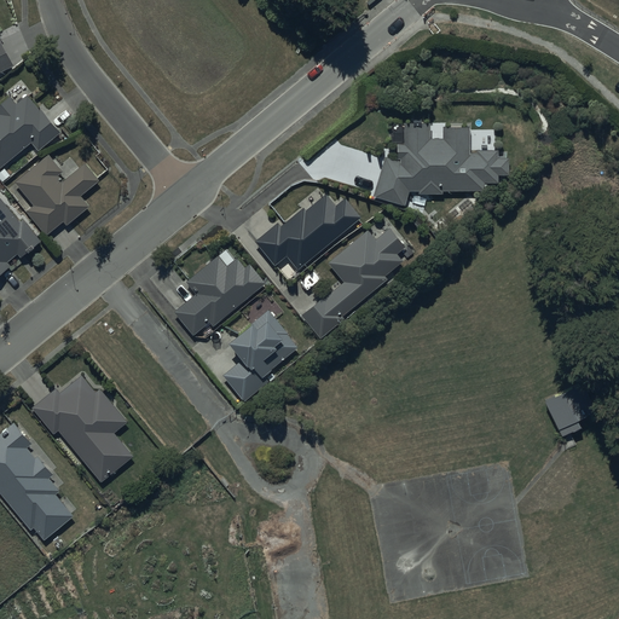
[(0,166),(32,140),(38,149),(58,132),(28,93),(16,103),(9,96),(0,102),(0,166)]
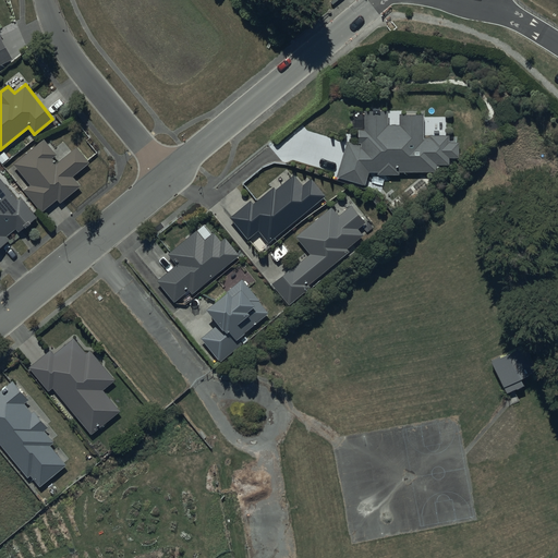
[(360,144),(347,141),(336,174),(364,184),(368,170),(377,170),(377,173),(399,173),(399,170),(436,171),(436,165),(449,165),(449,156),(458,157),(459,141),(448,141),(449,135),(431,134),(431,136),(423,136),(424,112),(399,112),(399,124),(388,123),(388,109),(364,109),(364,129),(358,128),(358,142),(360,142),(360,144)]
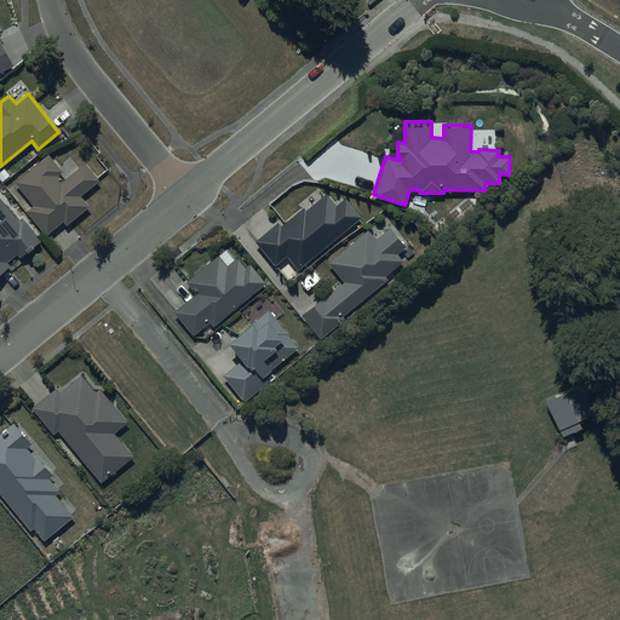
[(62,171),(49,154),(15,182),(34,205),(27,211),(46,234),(62,220),(65,224),(89,206),(80,195),(99,181),(85,162),(62,182),(57,176),(62,171)]
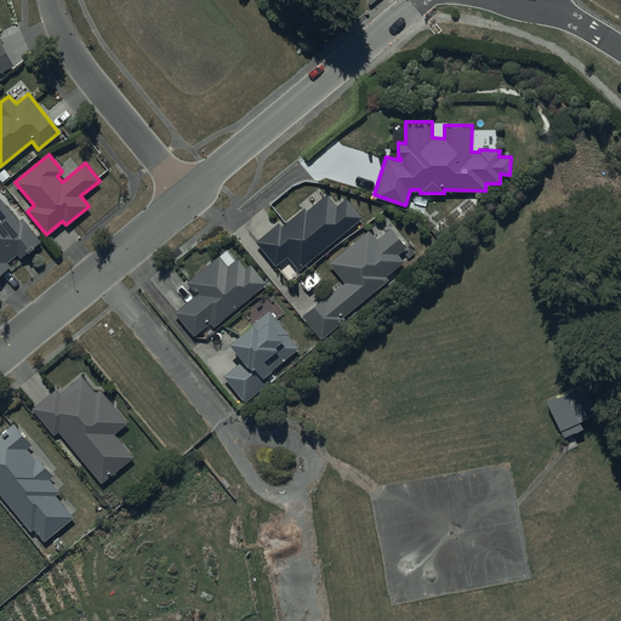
[(298,269),(362,217),(346,198),(339,204),(329,193),(307,211),(305,208),(283,224),(279,221),(256,240),(275,265),(288,255),(298,269)]
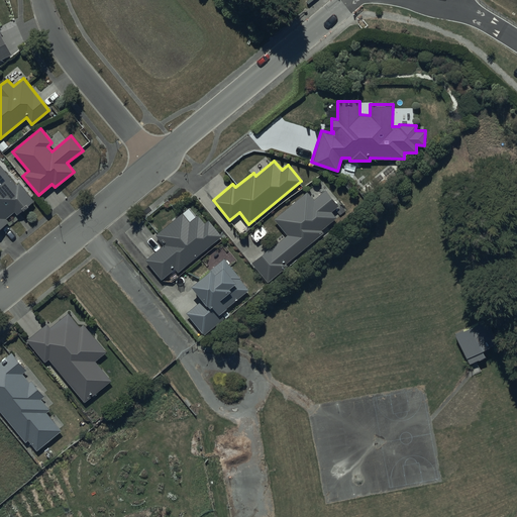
[(0,227),(8,221),(6,218),(14,211),(17,215),(33,201),(18,182),(15,184),(0,165),(0,227)]
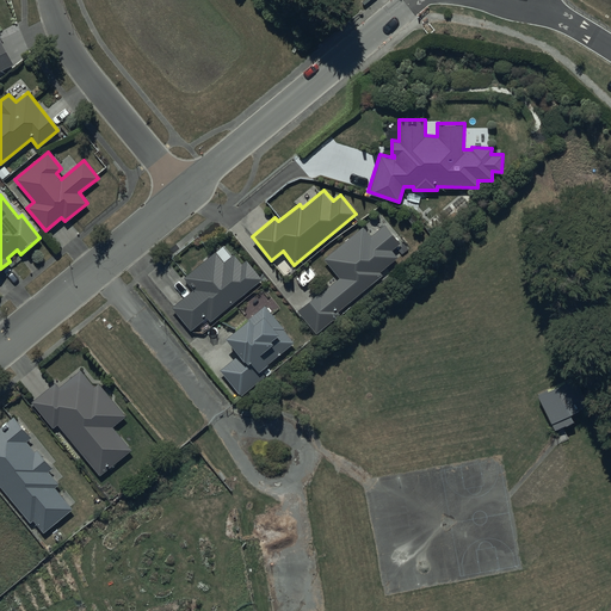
[(363,226),(323,258),(339,276),(297,312),(315,333),(339,313),(337,312),(381,275),(380,272),(397,257),(392,250),(400,244),(383,224),(371,235),(363,226)]
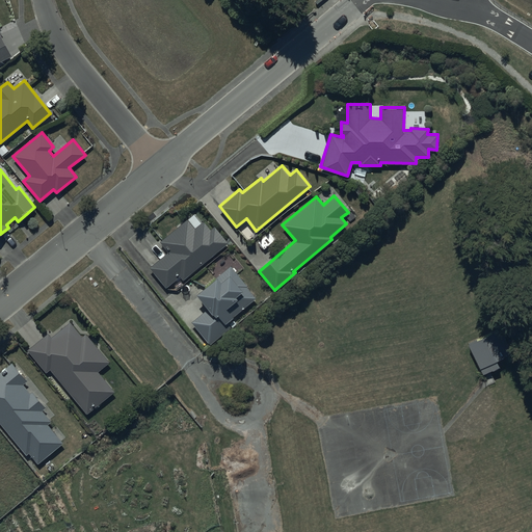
[(183,280),(228,242),(213,225),(210,229),(204,220),(202,222),(193,213),(159,241),(167,251),(149,267),(165,287),(179,275),(183,280)]
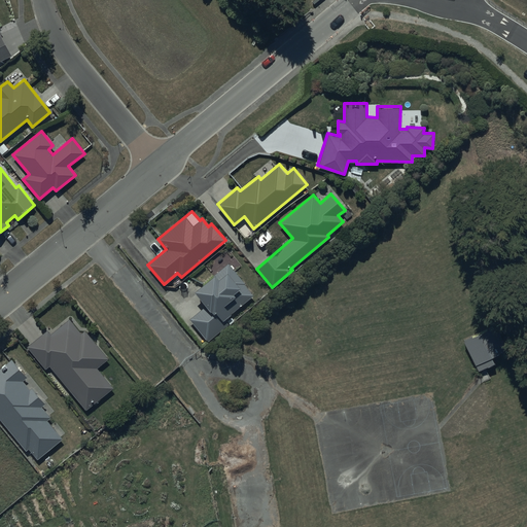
[(253,294),(229,264),(195,290),(207,305),(189,318),(208,342),(229,324),(223,318),(253,294)]
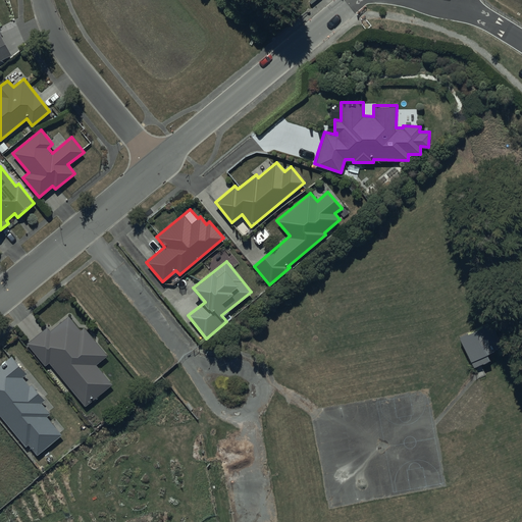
[(46,325),(25,342),(45,366),(50,362),(85,405),(111,383),(96,364),(108,354),(85,326),(81,329),(68,315),(50,330),(46,325)]
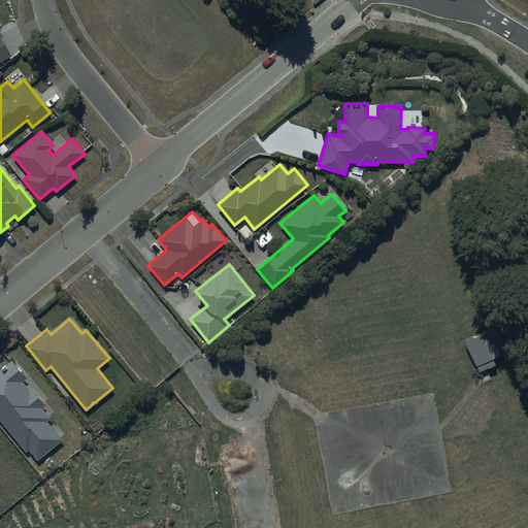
[(464,341),(475,365),(508,351),(497,327),(464,341)]
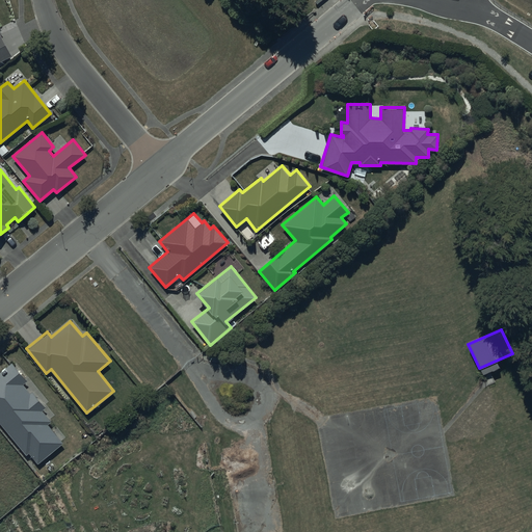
[(0,423),(26,455),(29,452),(37,462),(63,443),(47,423),(51,420),(42,408),(45,406),(32,392),(31,393),(23,383),(27,380),(12,362),(0,371),(0,423)]
